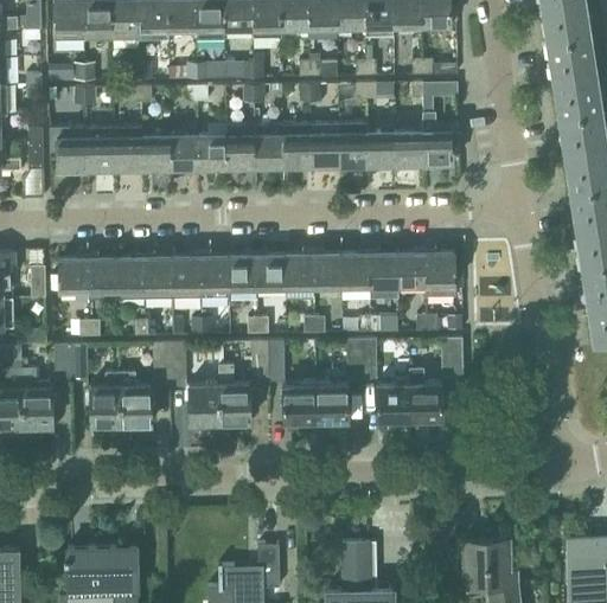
[(0,0),(0,29),(27,29),(42,27),(40,0),(26,0),(27,15),(0,15),(0,0)]
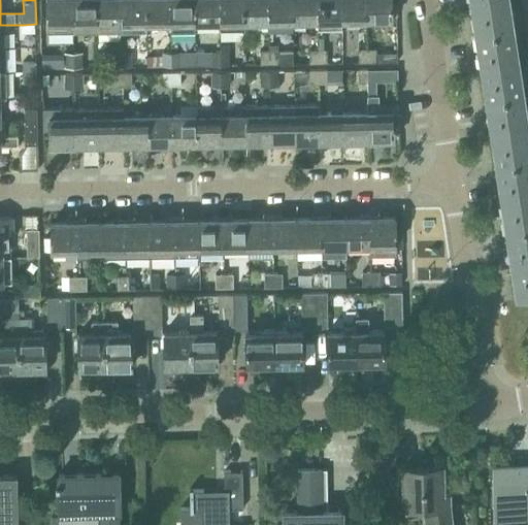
[(73,35),(72,0),(47,0),(48,35),(73,35)]
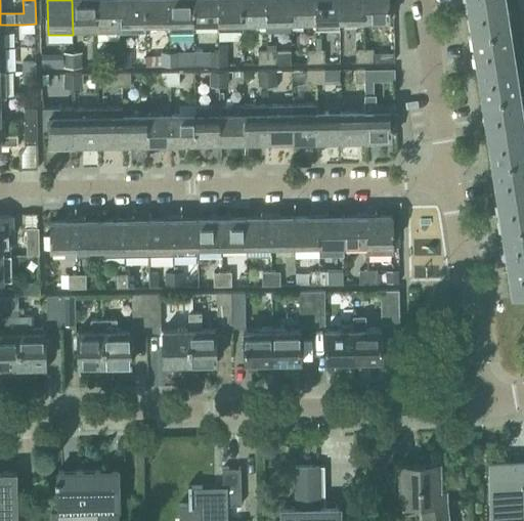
[(96,0),(72,0),(73,35),(97,35),(96,0)]
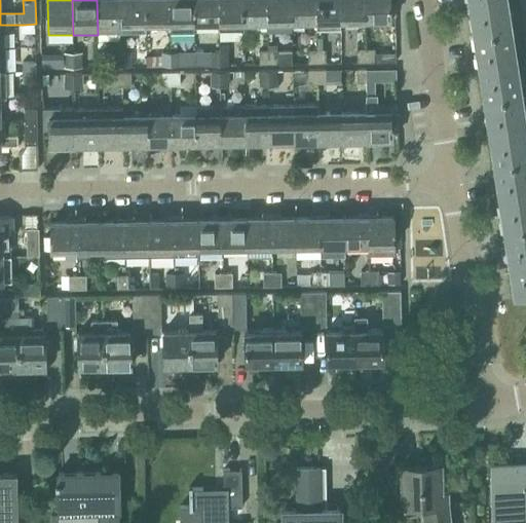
[(121,0),(97,0),(98,35),(122,34),(121,0)]
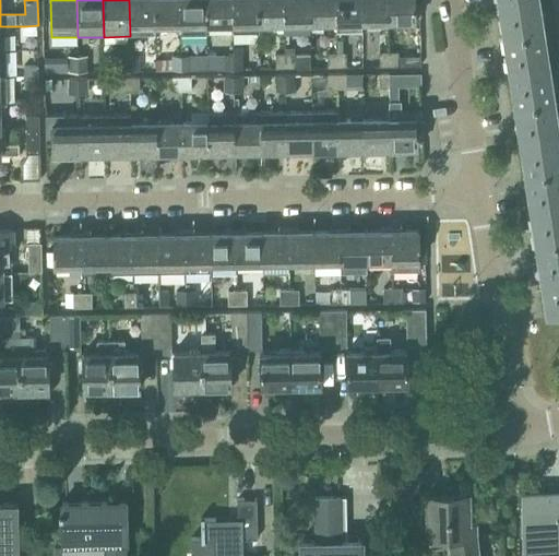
[(154,0),(129,0),(130,36),(156,36),(155,27),(154,0)]
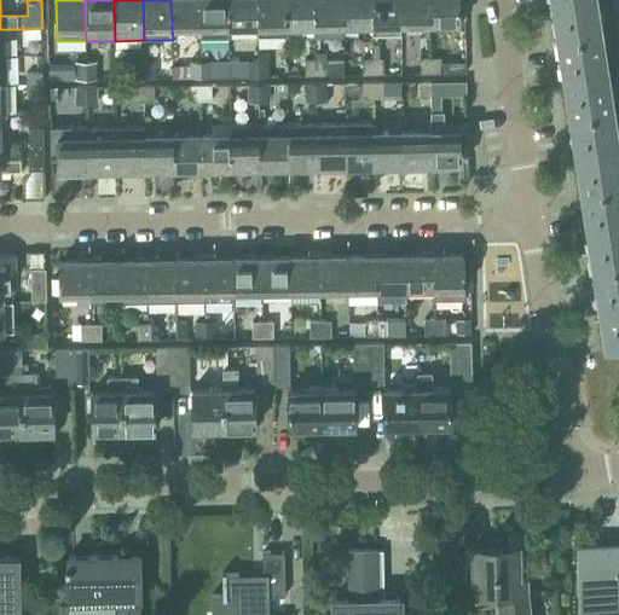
[(200,0),(171,0),(172,30),(201,29),(200,0)]
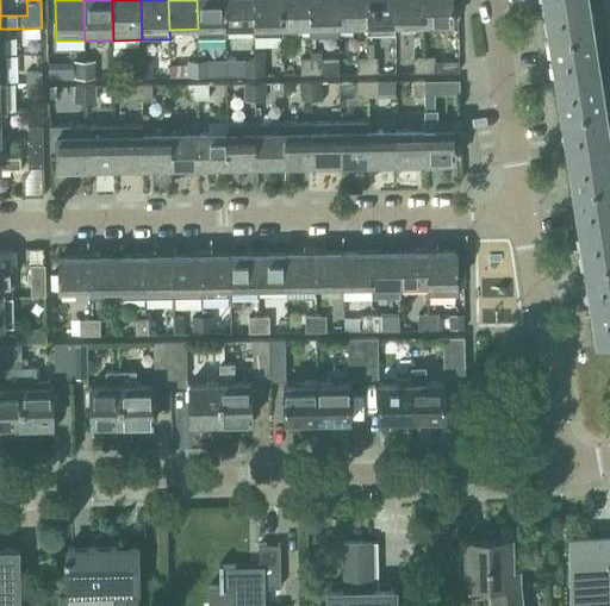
[(225,0),(197,0),(198,29),(198,38),(226,38),(226,29),(225,0)]
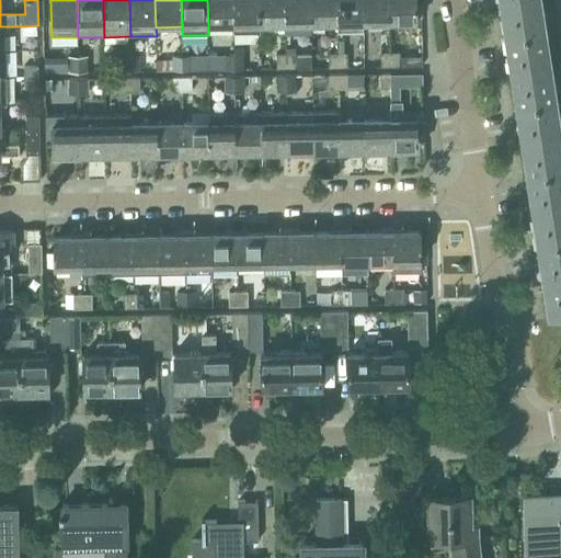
[(233,0),(207,0),(208,26),(235,26),(233,0)]
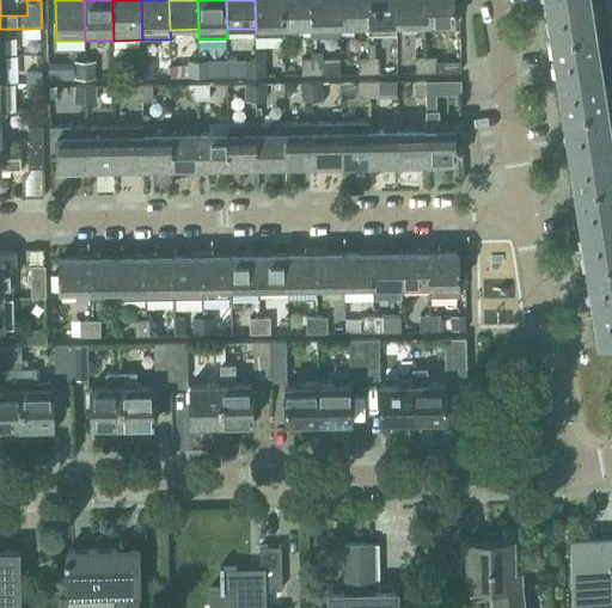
[(282,0),(255,0),(256,29),(256,38),(283,37),(283,28),(282,0)]
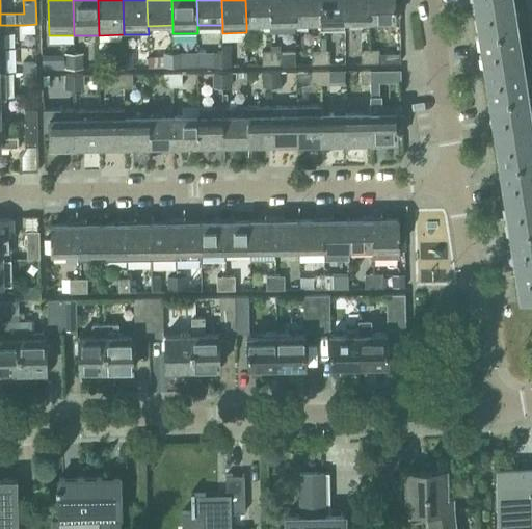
[(270,0),(245,0),(246,24),(271,24),(270,0)]
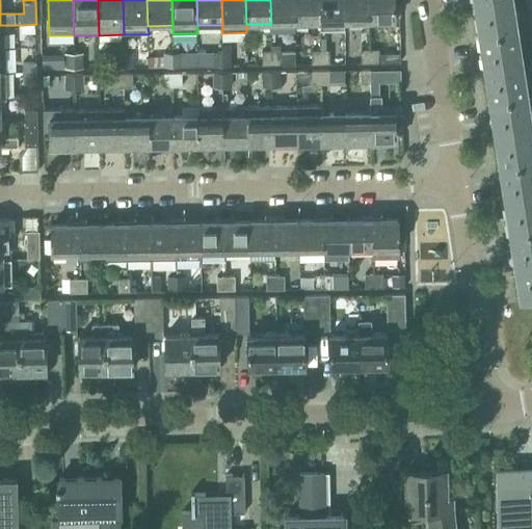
[(295,0),(270,0),(271,24),(296,24),(295,0)]
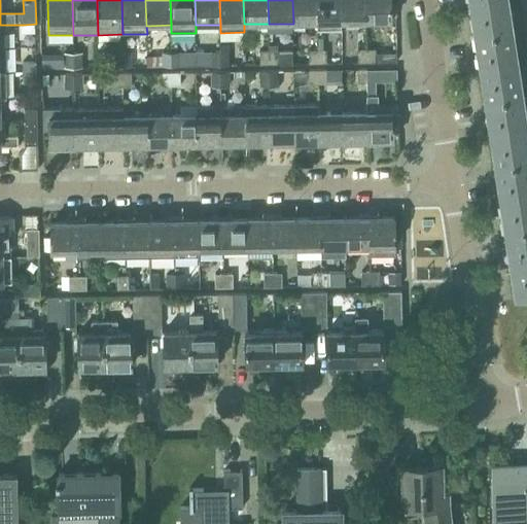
[(317,0),(292,0),(293,24),(317,23),(317,0)]
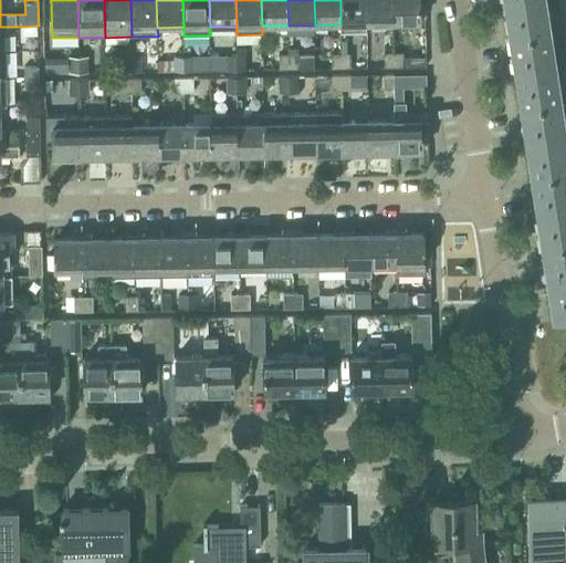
[(366,0),(341,0),(341,24),(342,33),(367,33),(367,24),(366,0)]
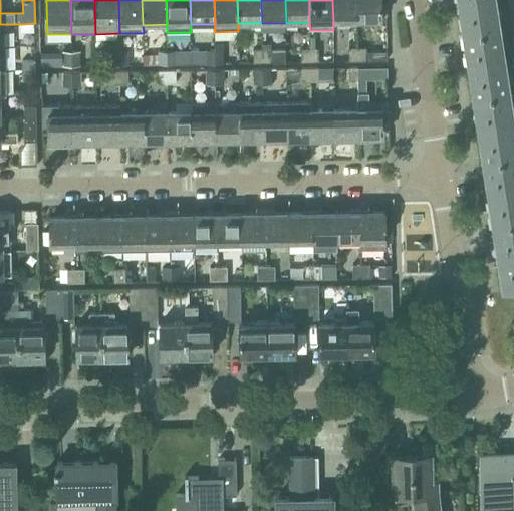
[(356,0),(332,0),(333,22),(357,21),(356,0)]
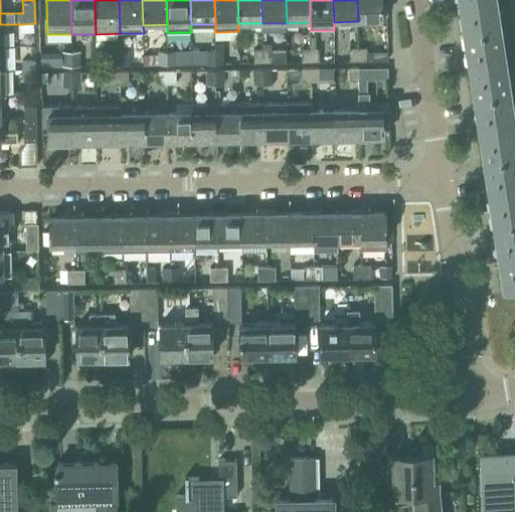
[(381,0),(357,0),(358,21),(382,21),(381,0)]
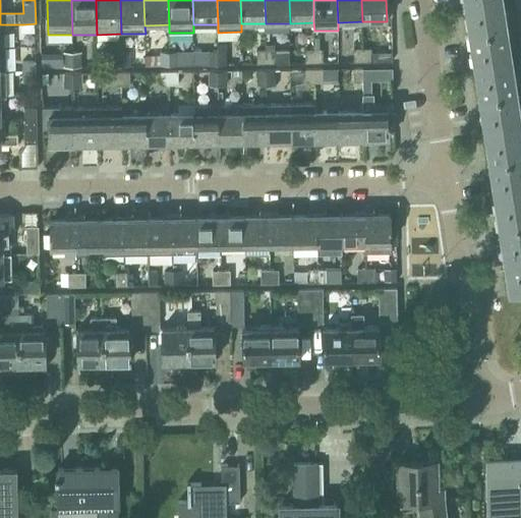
[(465,0),(470,32),(507,25),(502,0),(465,0)]
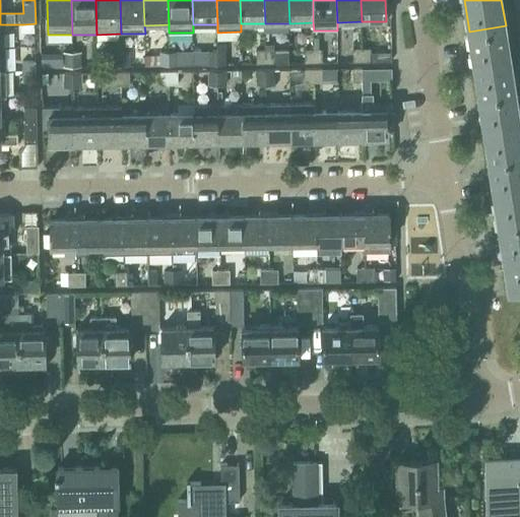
[(34,25),(22,25),(22,35),(35,34),(34,25)]
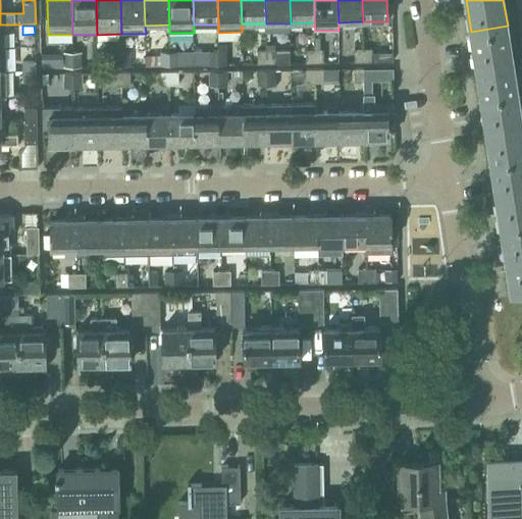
[(471,32),(481,96),(518,90),(508,26),(471,32)]
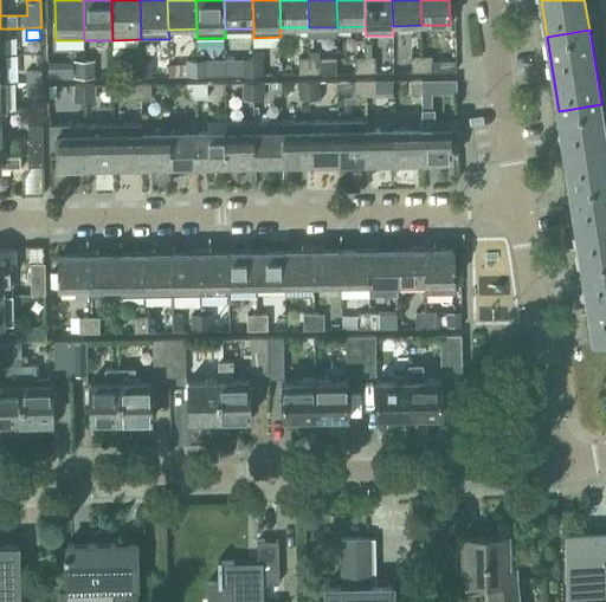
[(320,53),(309,53),(309,60),(310,76),(337,76),(337,64),(337,60),(320,60),(320,53)]
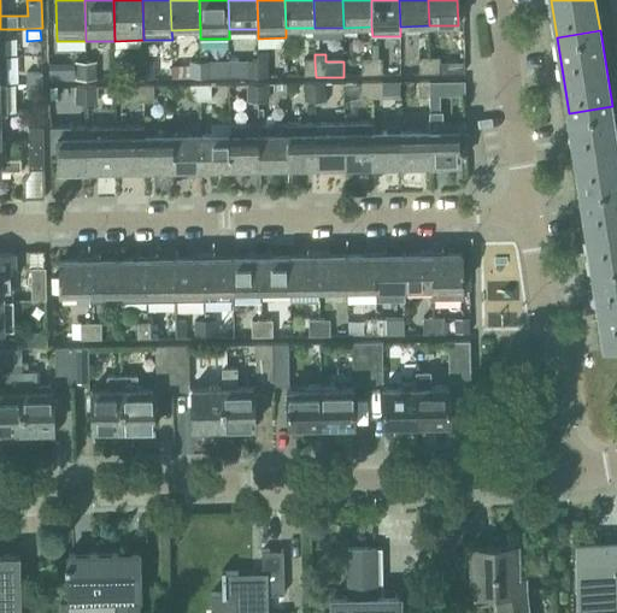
[(269,57),(258,57),(258,63),(258,78),(269,78),(269,63),(269,57)]
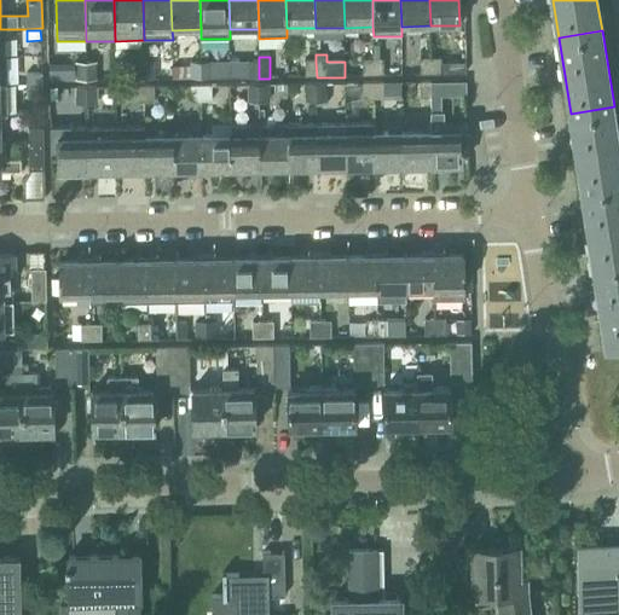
[(441,59),(431,61),(432,76),(441,76),(441,59)]
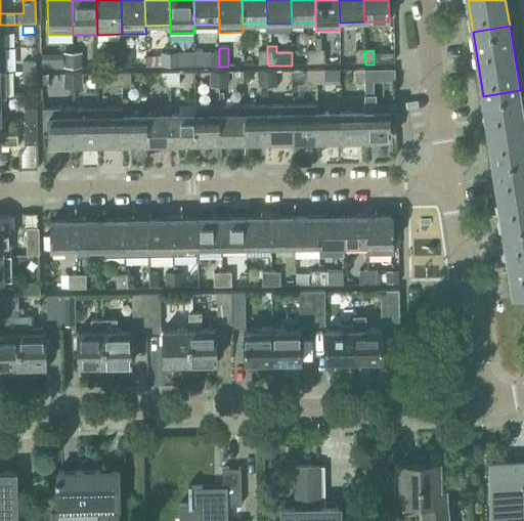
[(316,66),(316,51),(307,51),(307,66),(316,66)]
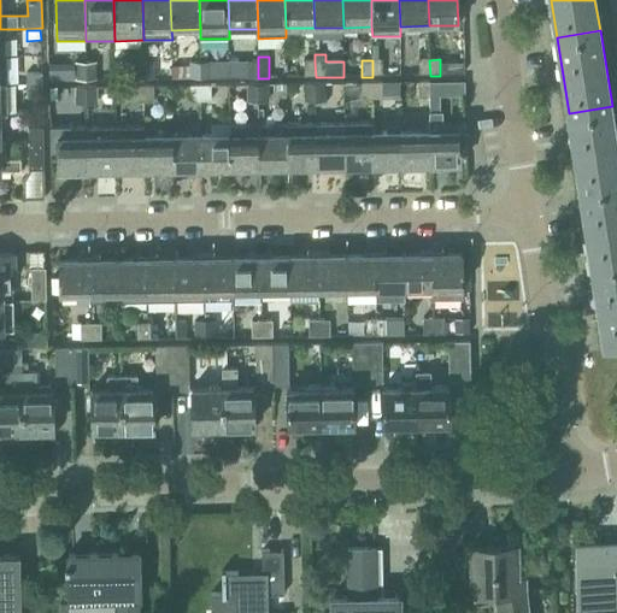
[(382,60),(372,60),(372,77),(383,76),(382,60)]
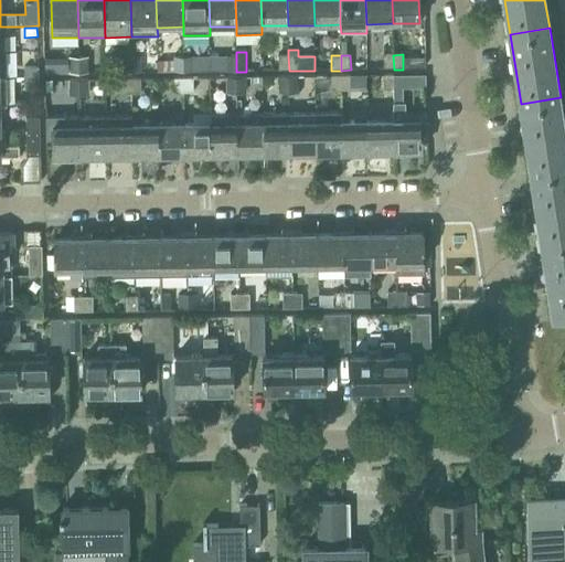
[(394,70),(393,55),(384,55),(384,70),(394,70)]
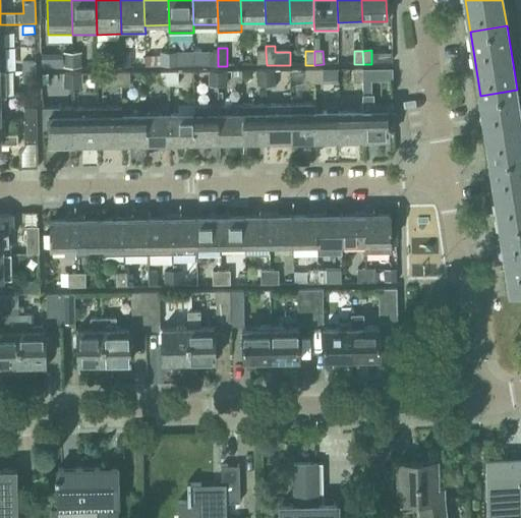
[(267,65),(266,52),(257,52),(257,65),(267,65)]
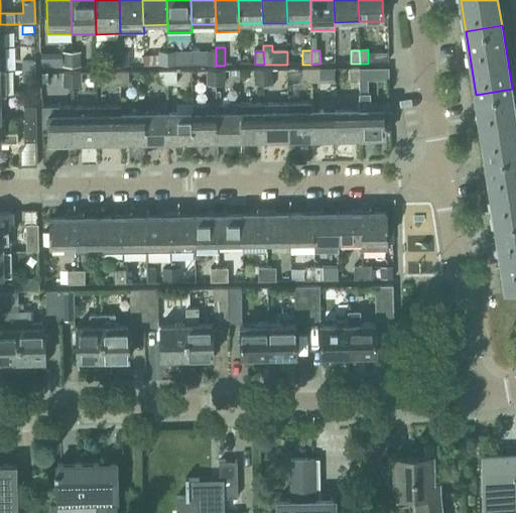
[(191,52),(168,53),(168,67),(191,66),(191,52)]
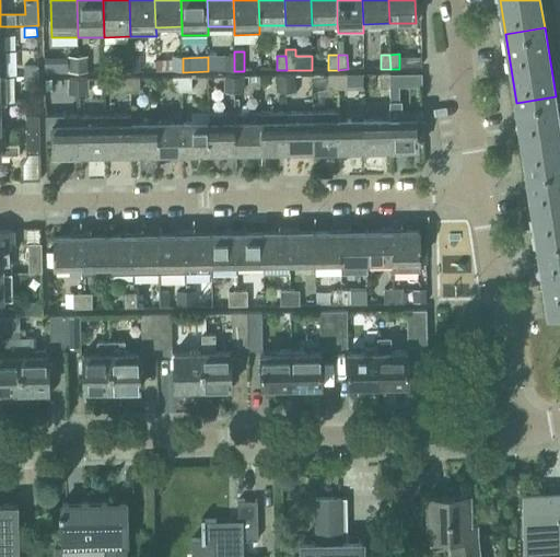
[(234,57),(208,57),(208,71),(234,71),(234,57)]
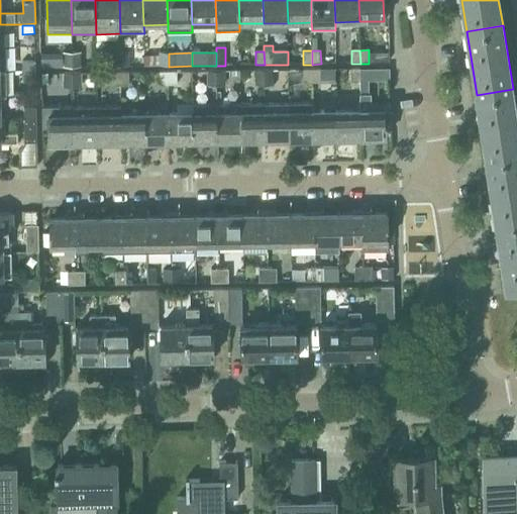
[(120,67),(120,54),(112,54),(112,68),(120,67)]
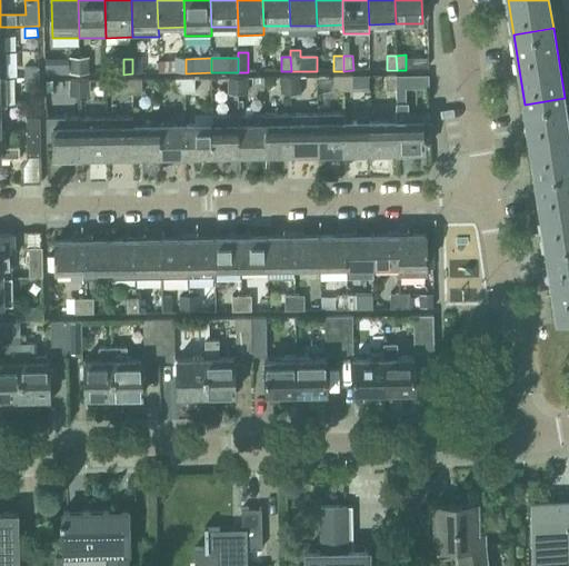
[(142,59),(132,59),(132,73),(142,73),(142,59)]
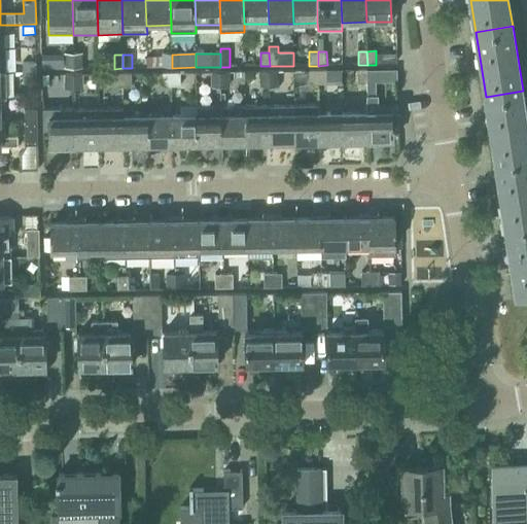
[(163,58),(147,58),(147,68),(172,68),(172,55),(163,55),(163,58)]
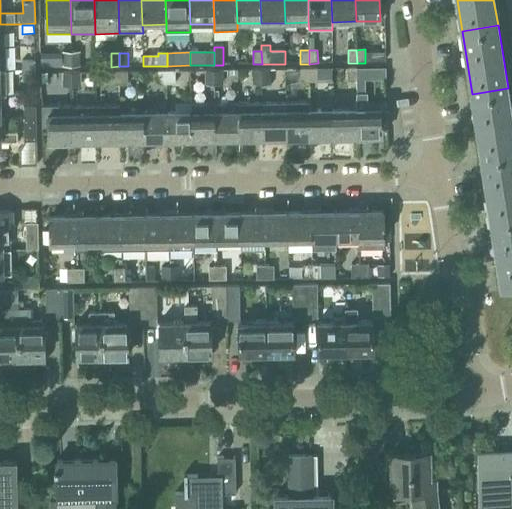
[(72,67),(72,54),(63,54),(63,67),(72,67)]
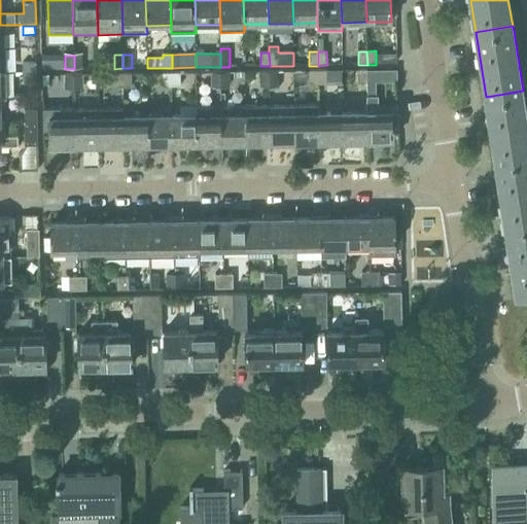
[(82,56),(74,56),(74,69),(82,69),(82,56)]
